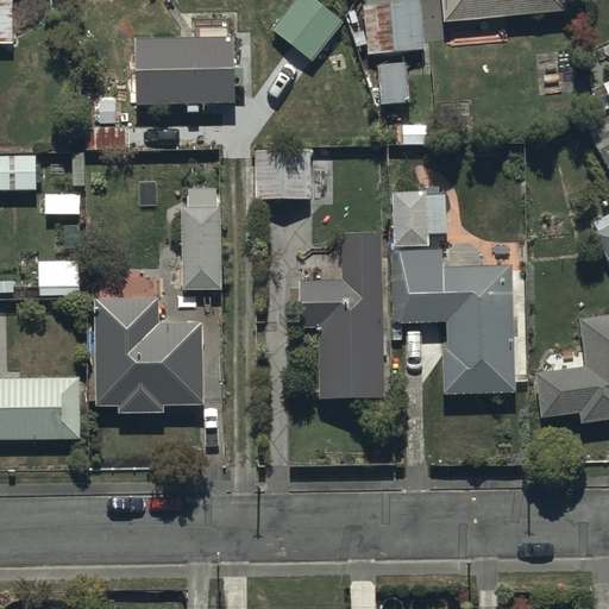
[(0,0),(0,42),(13,42),(12,0),(0,0)]
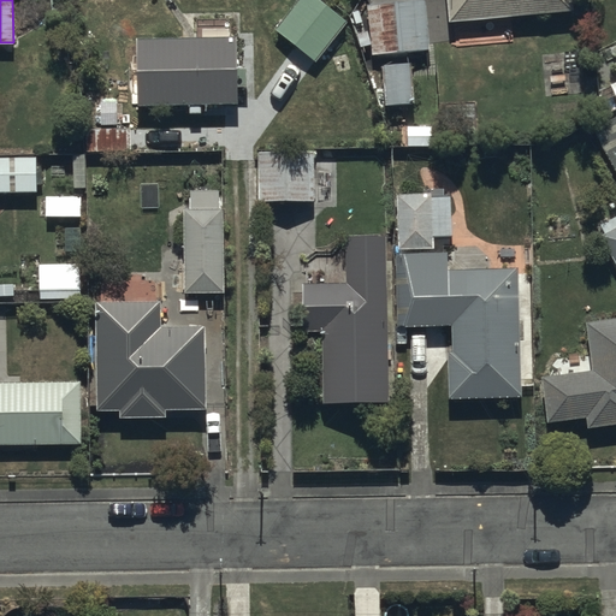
[(348,23),(318,0),(297,0),(276,29),(318,63),(348,23)]
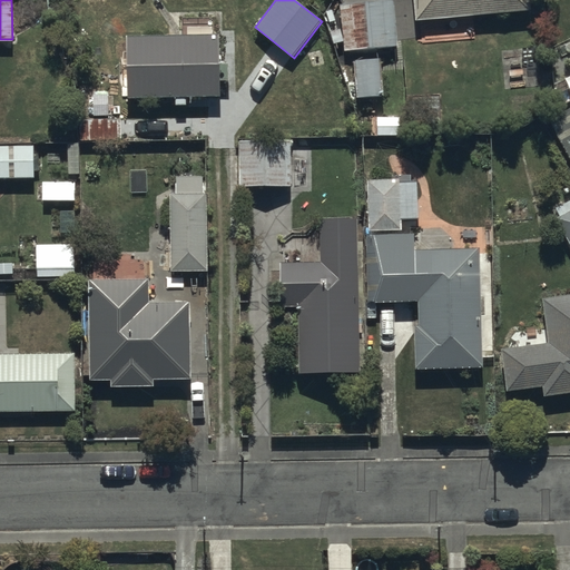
[(394,0),(389,0),(340,3),(343,50),(397,47),(394,0)]
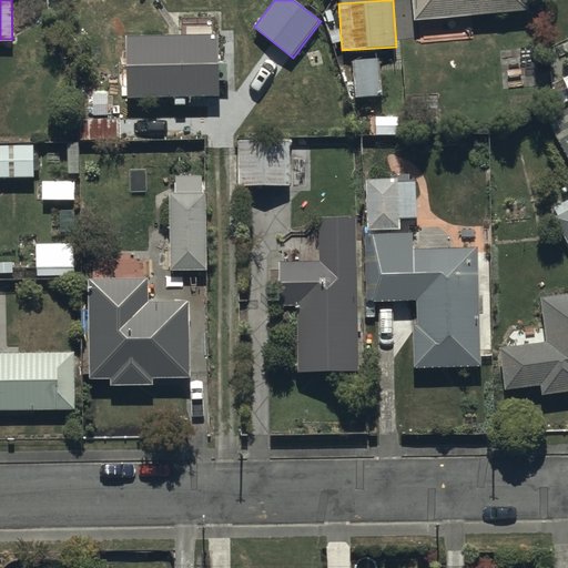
[(411,0),(413,21),(530,12),(529,0),(411,0)]
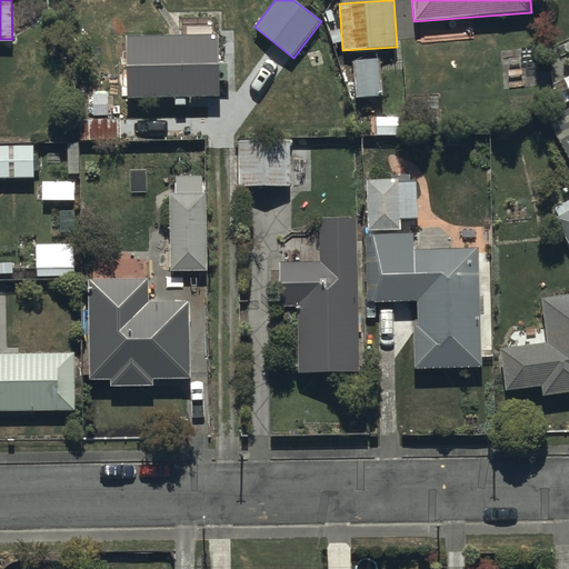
[(220,41),(129,42),(130,103),(221,102),(220,41)]
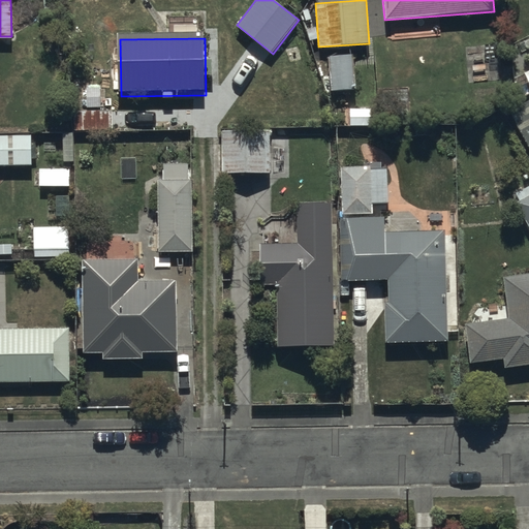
[(358,55),(329,54),(328,90),(354,90),(354,66),(358,66),(358,55)]
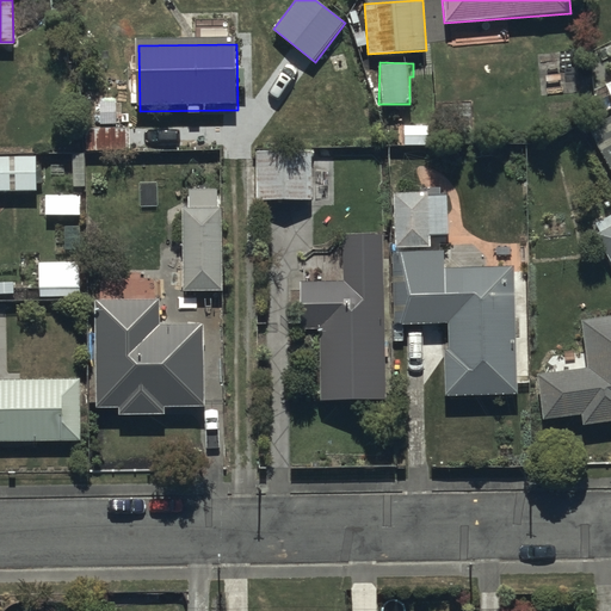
[(130,127),(116,127),(116,102),(96,102),(96,128),(85,128),(85,149),(130,148),(130,127)]
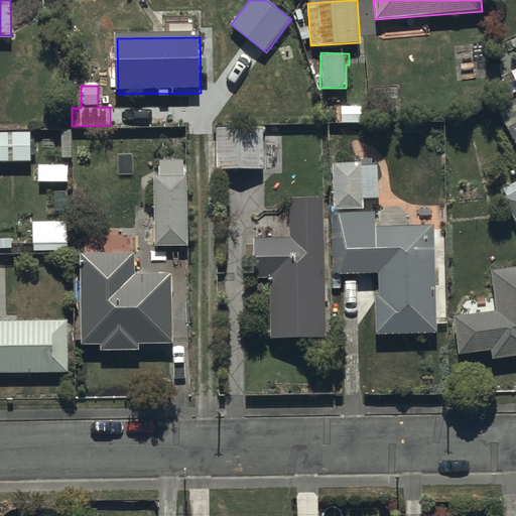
[(515,97),(496,108),(515,146),(515,97)]
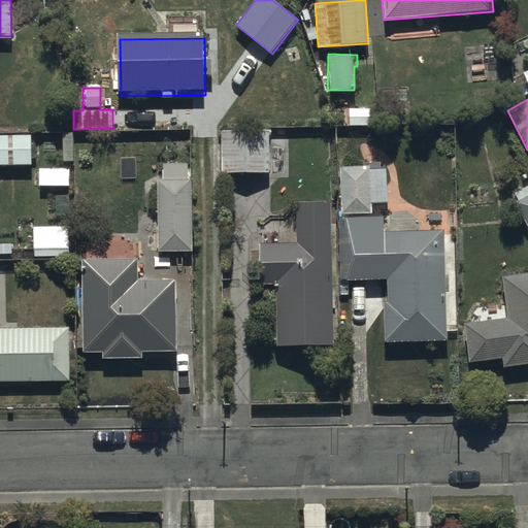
[(271,129),(221,128),(221,172),(270,173),(271,129)]
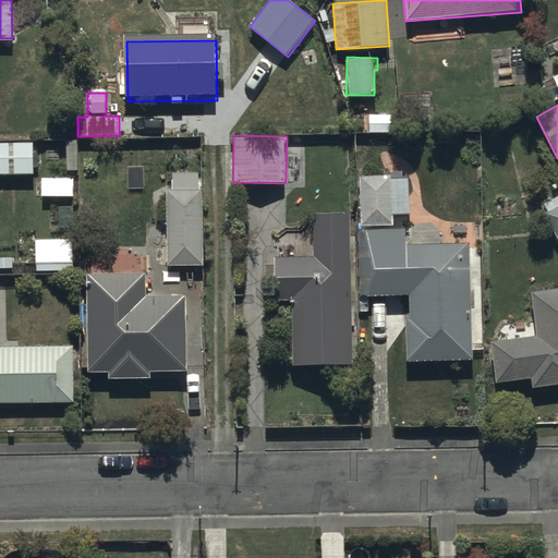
[(33,143),(0,143),(0,174),(33,174),(33,143)]
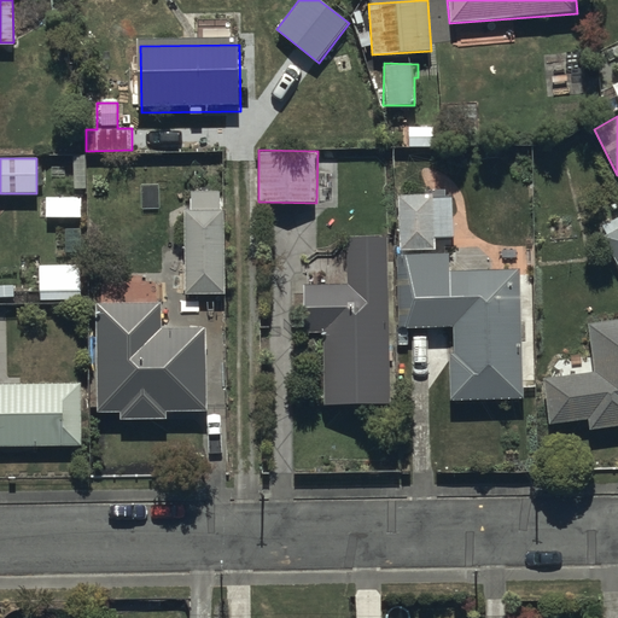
[(454,193),(398,193),(400,251),(436,251),(436,238),(455,238),(454,193)]
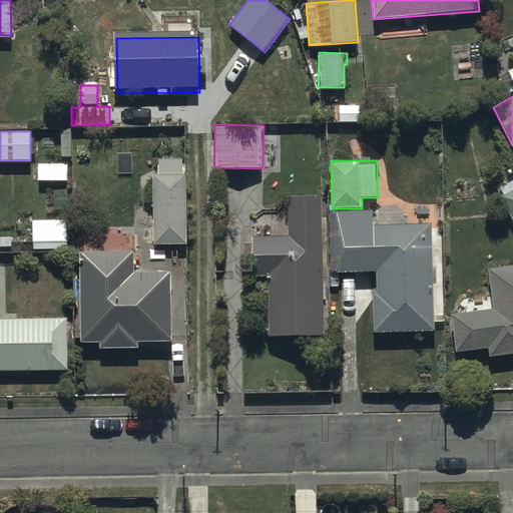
[(182,161),(158,162),(158,179),(154,179),(155,248),(188,247),(187,178),(183,178),(182,161)]
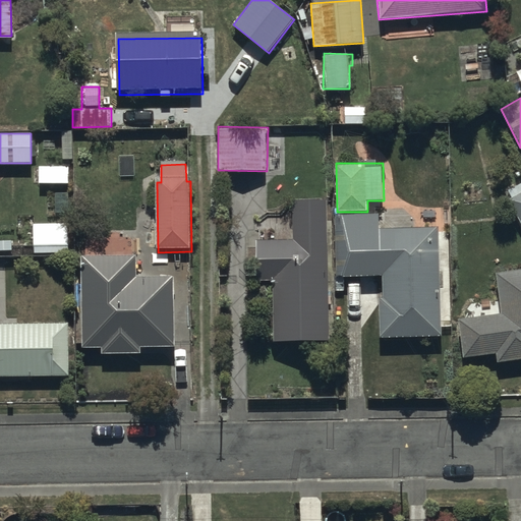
[(67,165),(39,166),(39,184),(68,183),(67,165)]
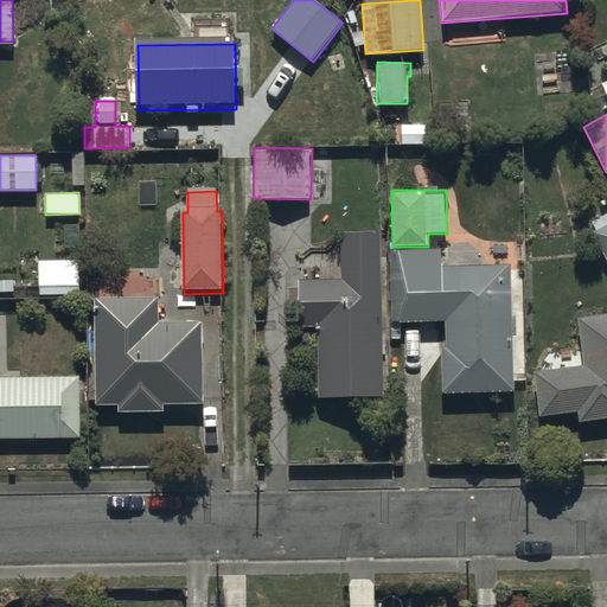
[(606,223),(588,235),(606,267),(606,223)]
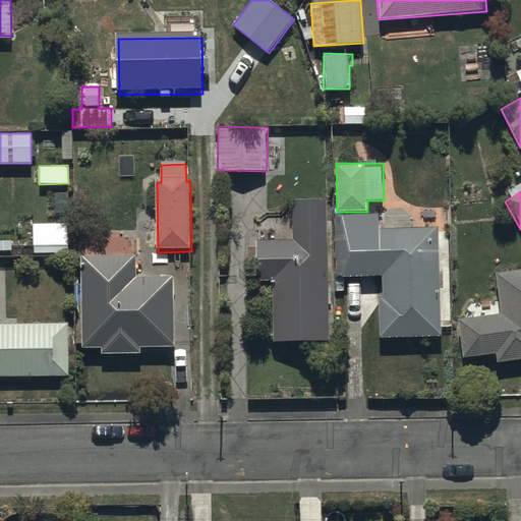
[(331,339),(327,198),(291,199),(292,238),(255,239),(256,281),(272,281),(273,341),(331,339)]
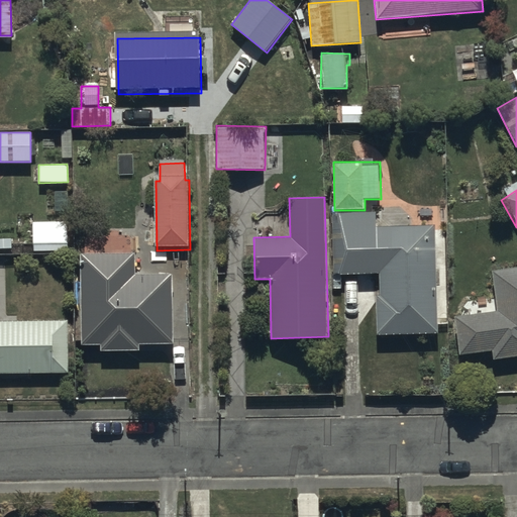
[(376,211),(330,211),(331,275),(379,275),(379,296),(376,296),(376,335),(437,335),(435,225),(376,225),(376,211)]
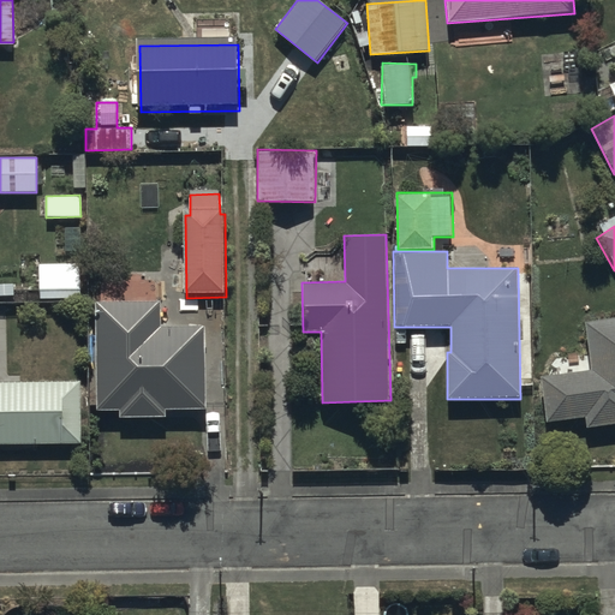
[(81,264),(39,264),(39,299),(79,299),(81,264)]
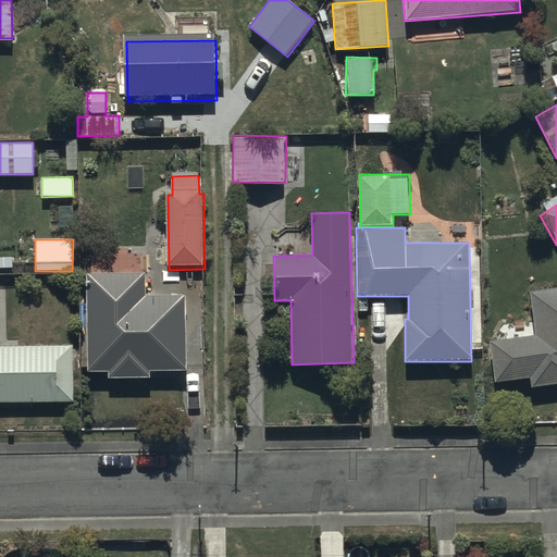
[(12,256),(0,256),(0,268),(12,269),(12,256)]
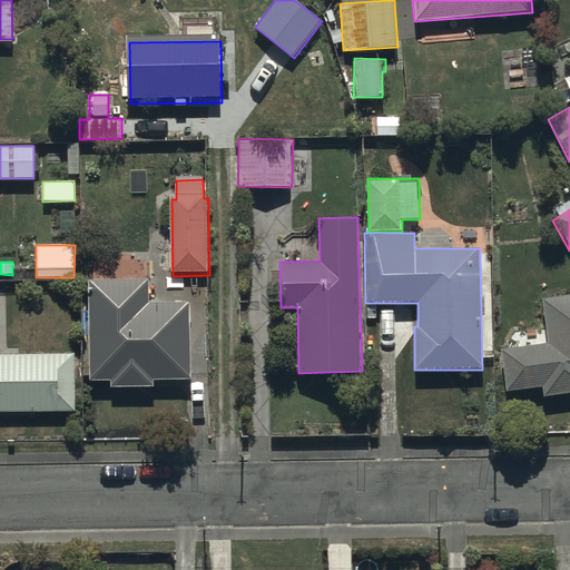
[(148,278),(88,278),(88,380),(111,380),(111,386),(154,386),(154,380),(190,380),(190,302),(148,302),(148,278)]
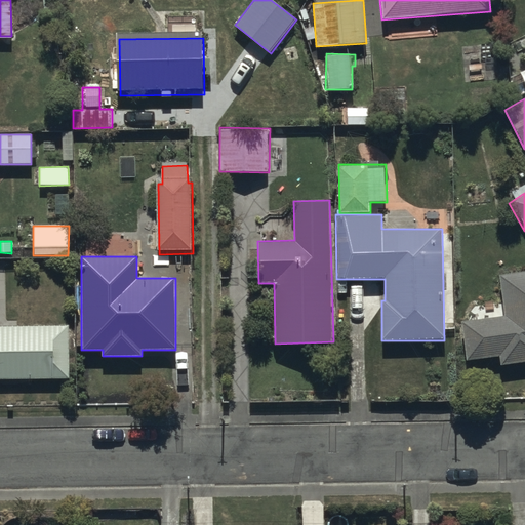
[(524,273),(502,275),(507,318),(463,323),(468,360),(501,357),(502,364),(524,362),(524,273)]
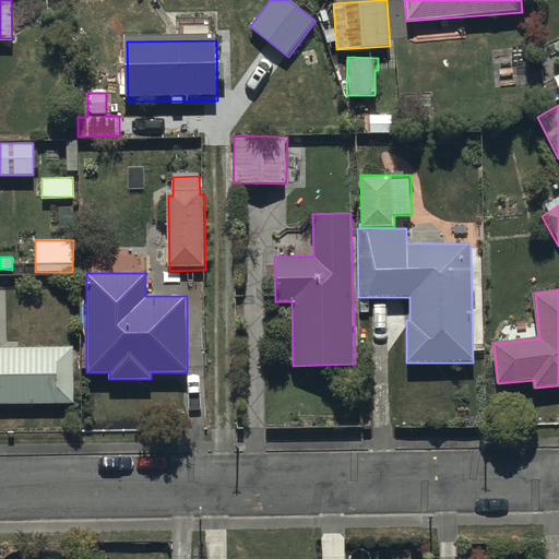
[(73,344),(0,345),(0,404),(75,403),(73,344)]
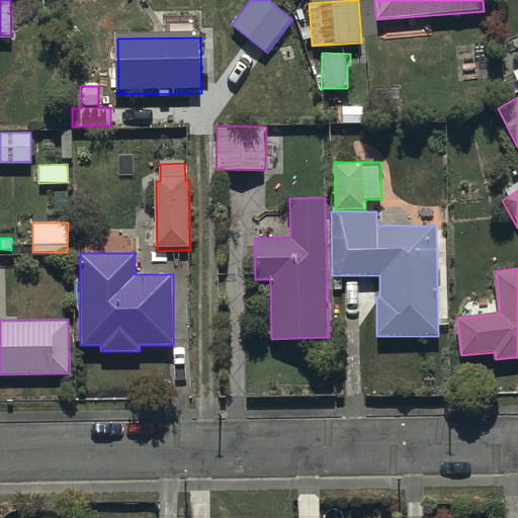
All buildings are outlined.
